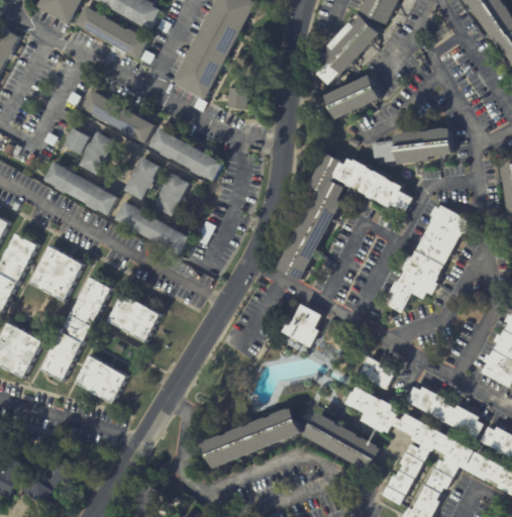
[(76,0),(64,23),(32,6),(35,0),(76,0)]
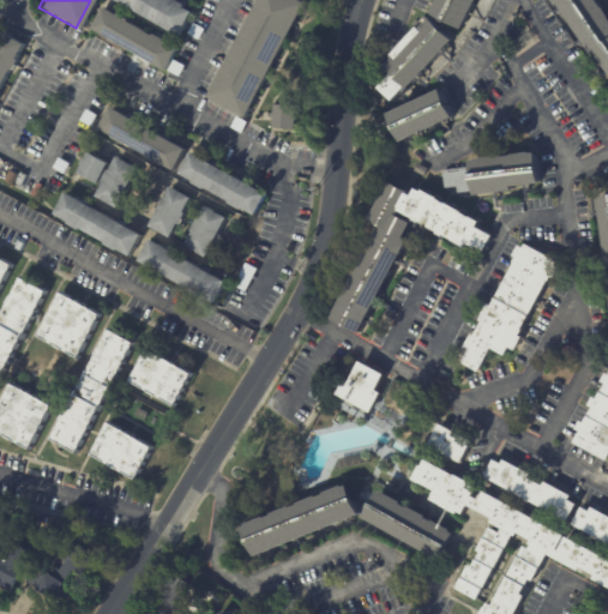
[(173,0),(175,1),(179,4),(178,6),(186,11),(174,35),(106,0),(173,0)]
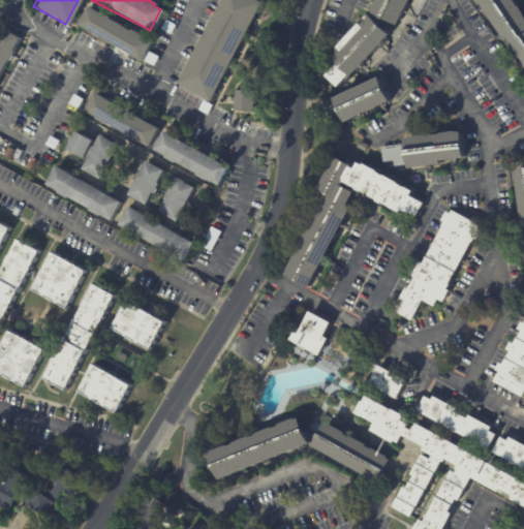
[(251,20),(206,102),(174,84),(219,0),(251,0),(259,4),(251,20)]
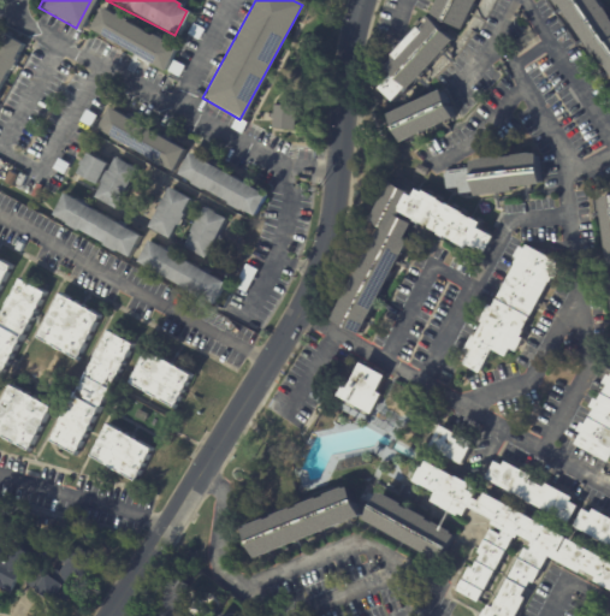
[(474,0),(461,28),(428,11),(433,0),(474,0)]
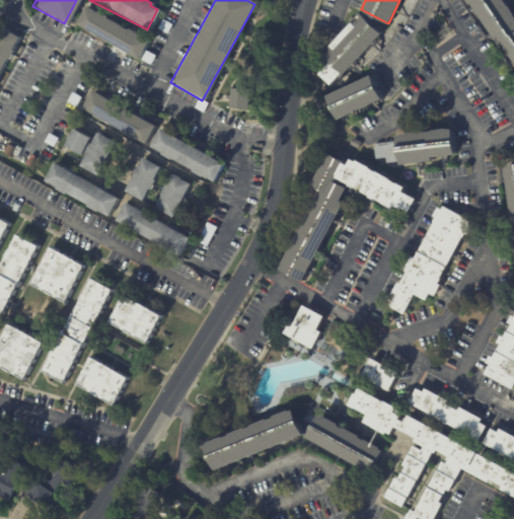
[(505,0),(513,13),(513,57),(505,44),(502,46),(474,3),(471,4),(468,0),(505,0)]
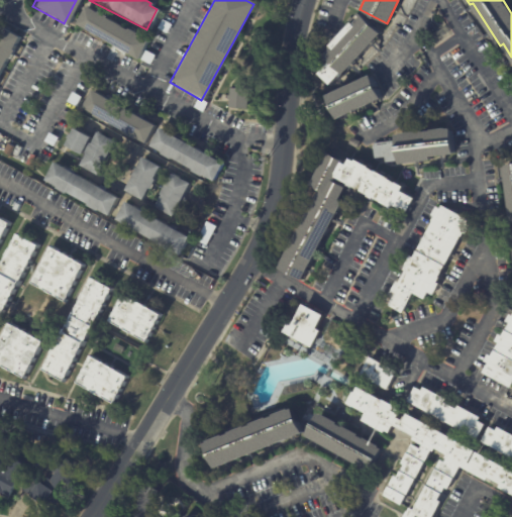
[(134,60),(72,24),(81,6),(93,13),(94,11),(103,16),(101,18),(123,30),(124,28),(132,33),(132,34),(143,41),(134,60)]
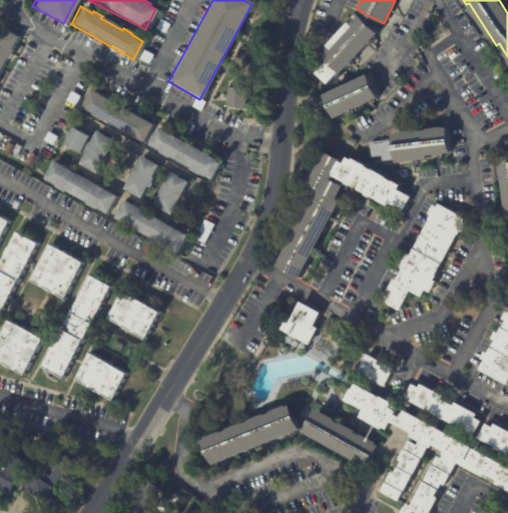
[(372,29),(377,33),(350,61),(352,63),(350,64),(348,63),(338,74),(336,72),(324,84),(313,73),(324,61),(316,53),(355,12),(372,29)]
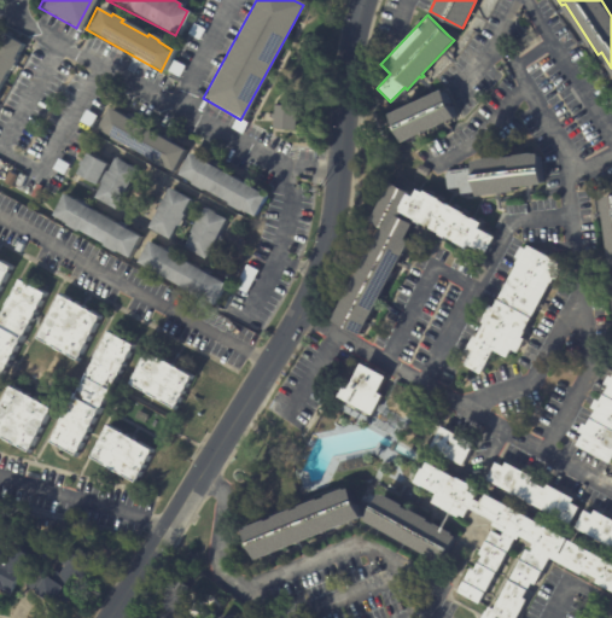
[(190,22),(200,28),(194,39),(184,33),(190,22)]
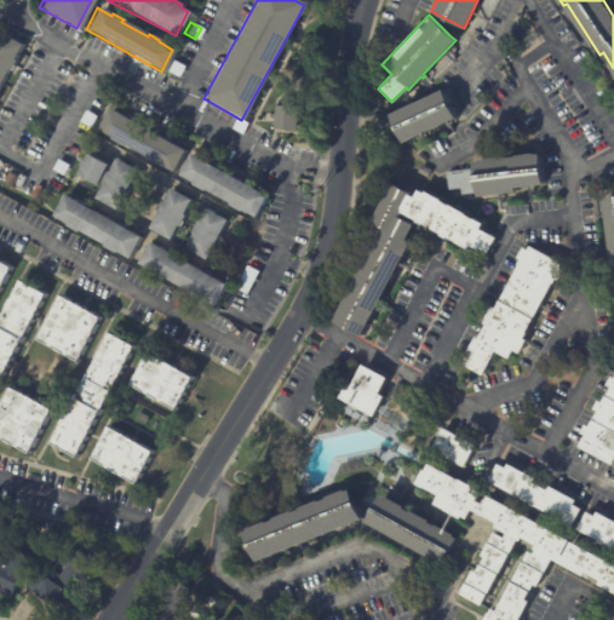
[(540,42),(524,52),(518,41),(533,32),(540,42)]
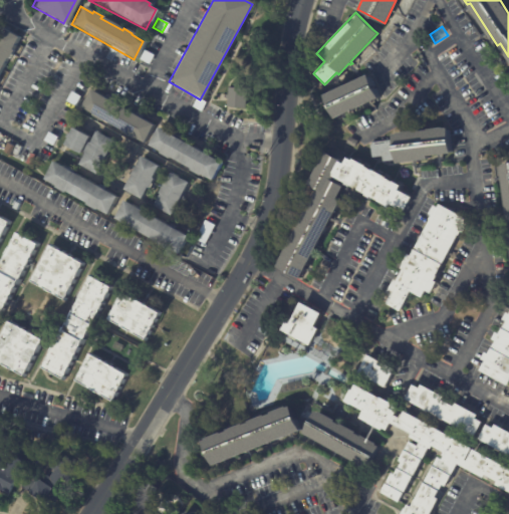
[(15,37),(9,49),(11,50),(6,58),(4,57),(0,65),(0,28),(15,36),(15,37)]
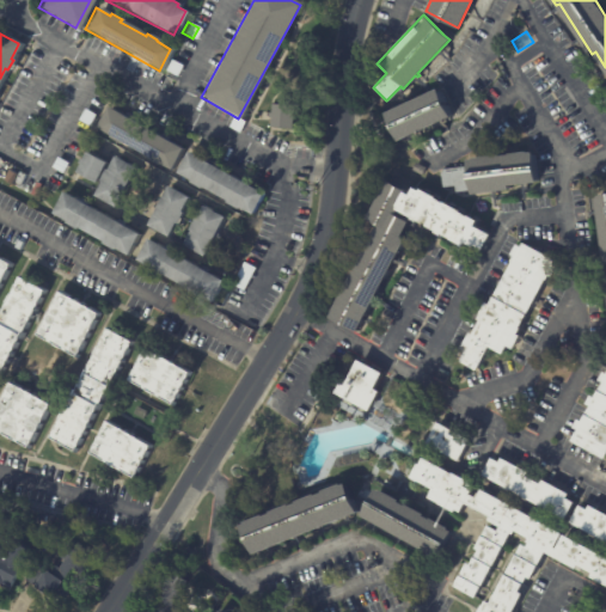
[(167,60),(178,66),(172,75),(161,71),(167,60)]
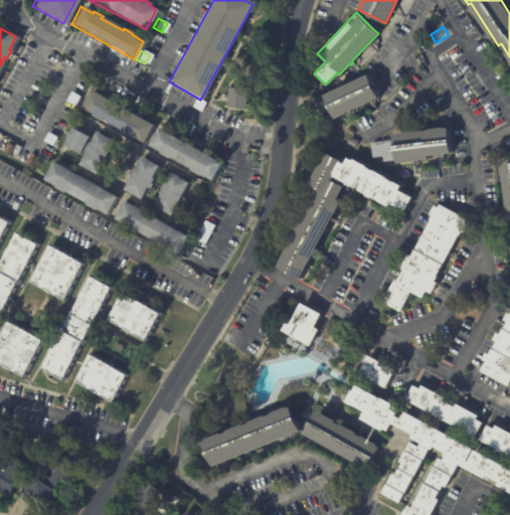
[(368,74),(379,99),(334,120),(323,97),(368,74)]
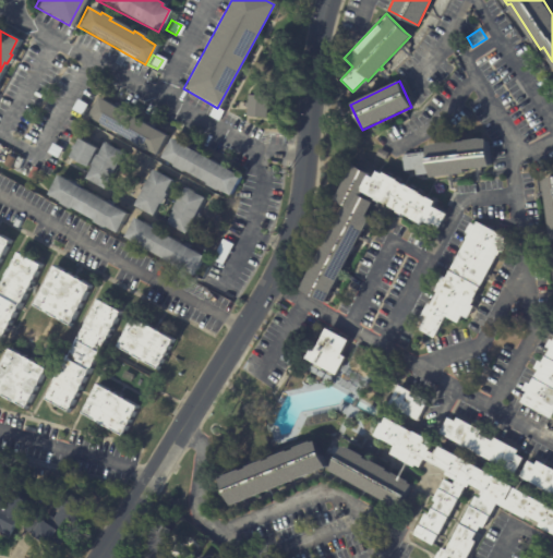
[(244,108),(242,107),(243,102),(244,102),(245,95),(265,97),(264,118),(243,116),(244,108)]
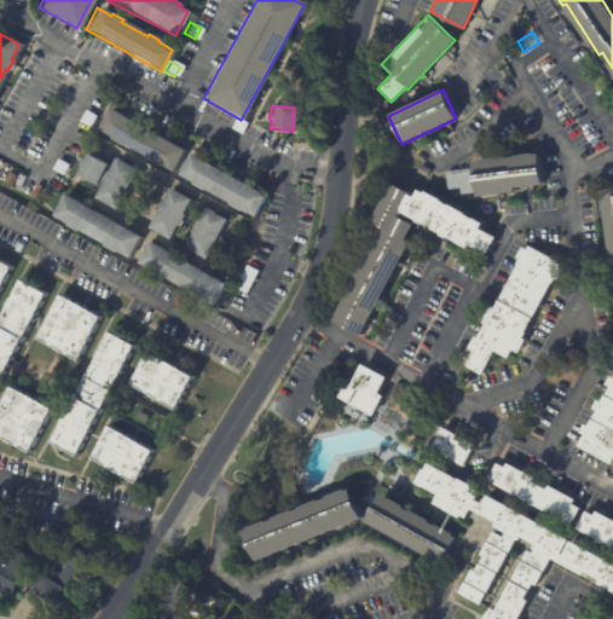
[(180,151),(168,172),(156,165),(155,167),(144,160),(145,158),(120,144),(119,145),(108,139),(108,137),(93,128),(105,108),(180,151)]
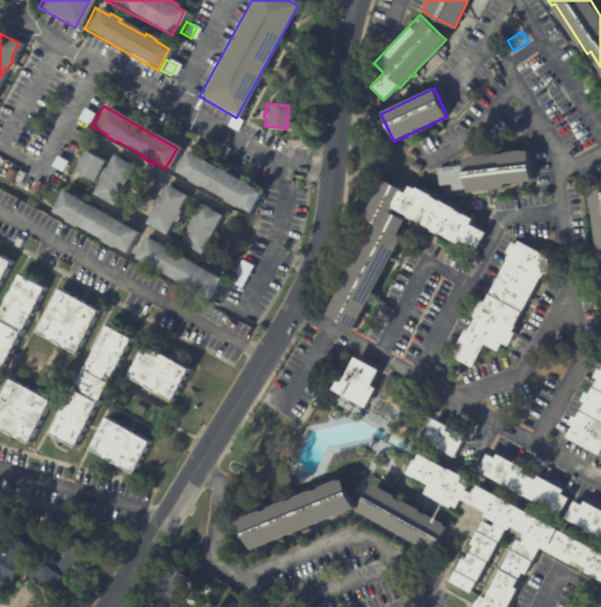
[(78,108),(89,114),(84,123),(74,117),(78,108)]
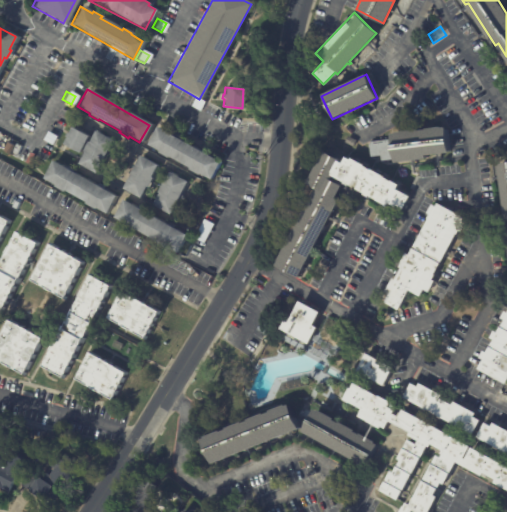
[(192,96),(200,101),(196,110),(187,105),(192,96)]
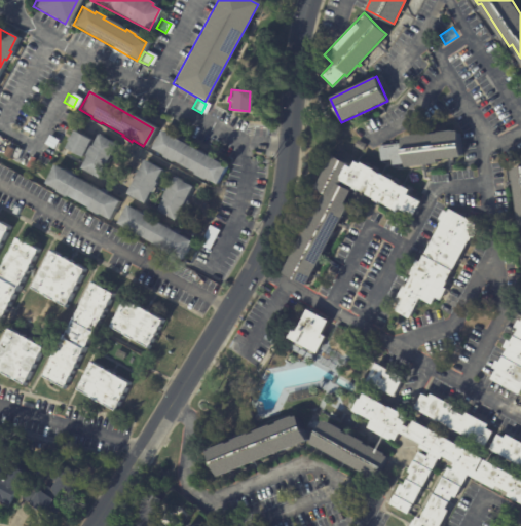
[(79,157),(63,148),(67,141),(66,140),(67,137),(69,137),(72,130),(88,140),(79,157)]
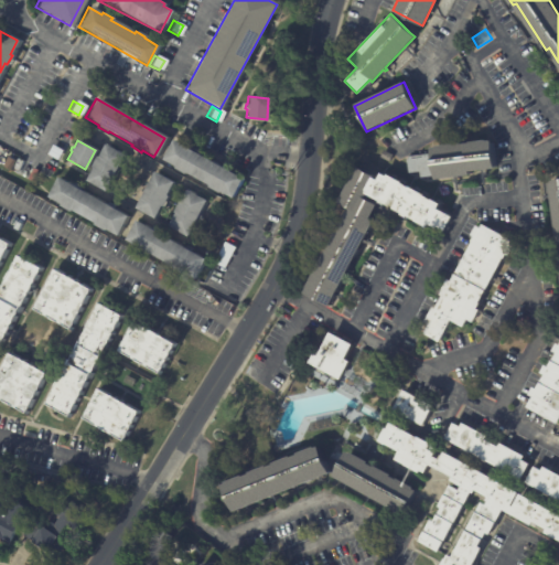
[(171,140),(240,179),(229,198),(218,191),(217,192),(206,187),(207,185),(184,172),(183,173),(172,168),(173,166),(160,159),(171,140)]
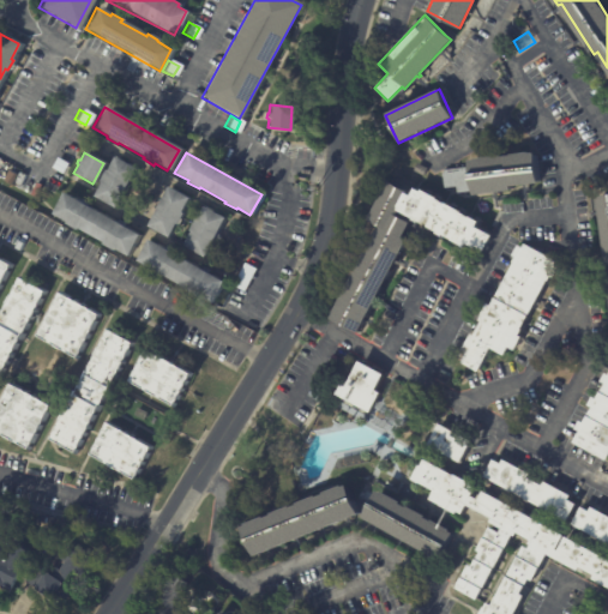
[(539,155),(542,184),(512,187),(513,191),(473,196),(473,190),(459,192),(458,185),(446,186),(444,169),(468,167),(468,162),(474,162),(474,161),(500,157),(501,158),(512,157),(511,155),(531,152),(531,155),(539,155)]
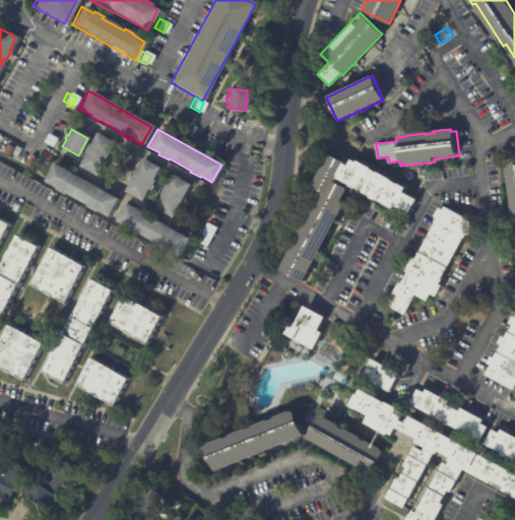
[(78,166),(85,152),(83,151),(87,143),(89,143),(94,132),(113,142),(95,175),(78,166)]
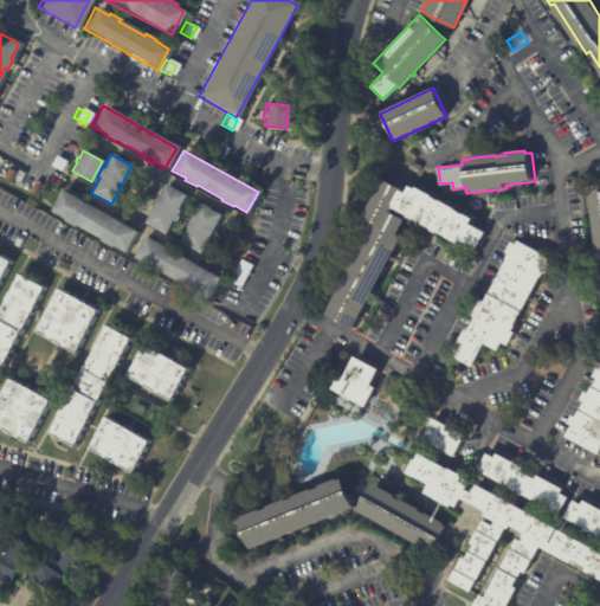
[(52,155),(63,161),(57,171),(46,165),(52,155)]
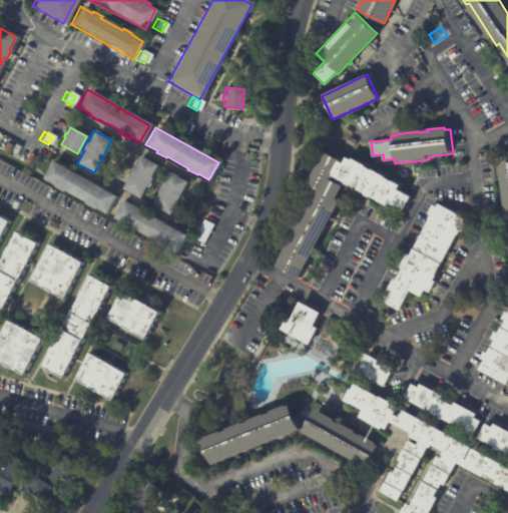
[(348,137),(356,142),(353,149),(344,145),(348,137)]
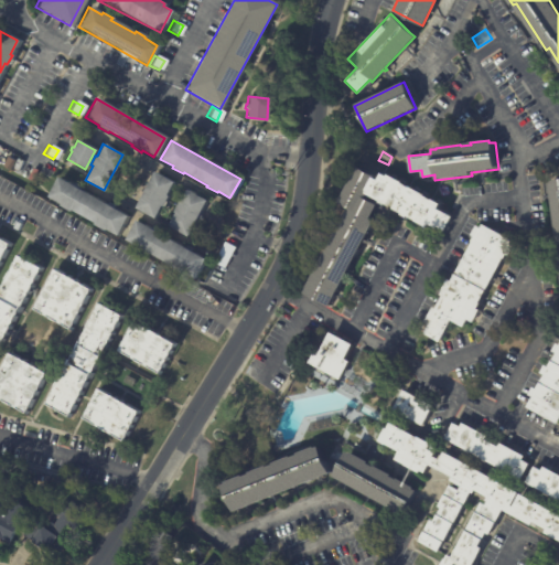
[(438,202),(443,205),(440,210),(457,219),(449,233),(441,228),(440,231),(432,226),(430,231),(427,230),(427,228),(418,223),(418,222),(410,217),(409,219),(402,215),(404,214),(394,210),(395,209),(386,204),(386,205),(380,202),(372,219),(375,221),(326,310),(301,296),(316,267),(315,267),(325,251),(330,242),(334,233),(335,233),(341,222),(341,221),(345,212),(346,213),(348,208),(337,202),(357,166),(376,176),(375,177),(378,179),(383,171),(388,174),(388,173),(405,181),(404,183),(410,188),(411,187),(427,195),(426,196),(434,201),(438,202)]
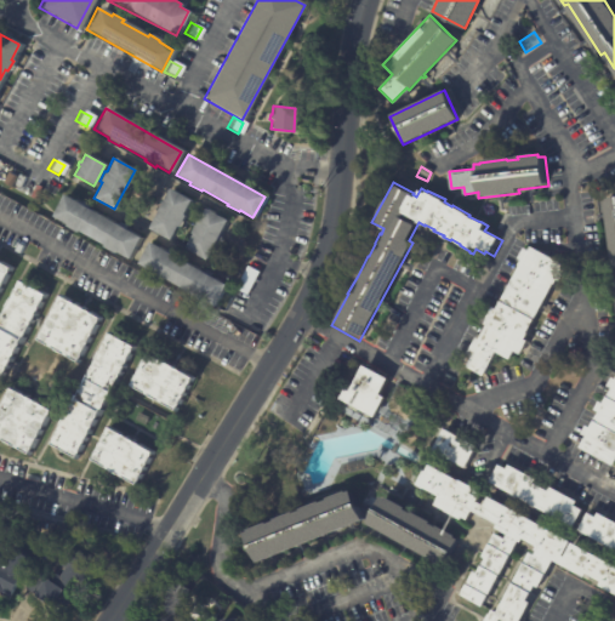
[(184,211),(182,214),(184,216),(180,227),(177,226),(170,239),(148,228),(170,189),(191,200),(184,211)]
